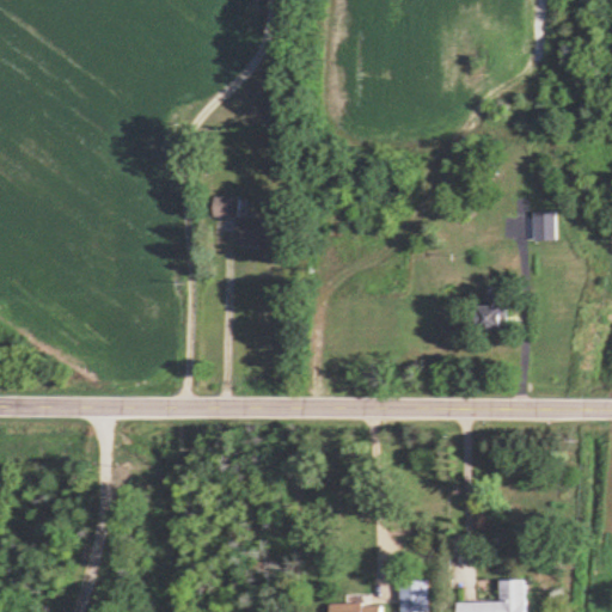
[(240,196),(215,195),(215,216),(238,216),(237,246),(275,246),(276,218),(240,216),(240,196)]
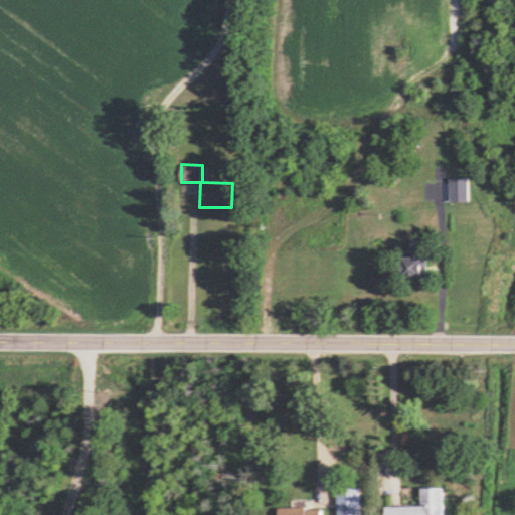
[(450,202),(468,202),(468,177),(450,177),(450,202)]
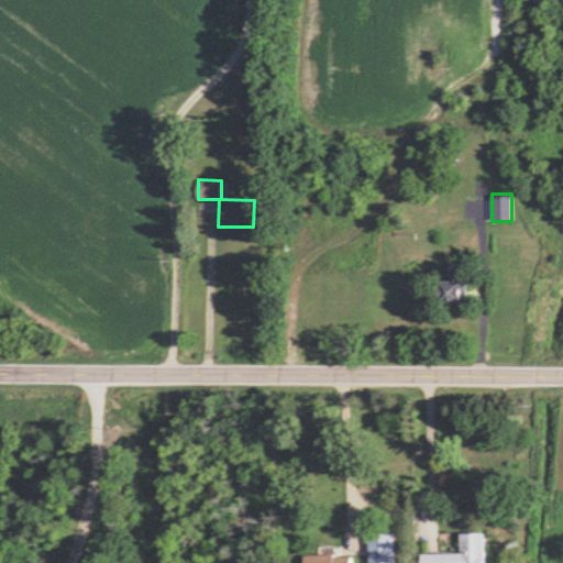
[(441,302),(468,302),(468,271),(455,271),(455,279),(441,279),(441,302)]
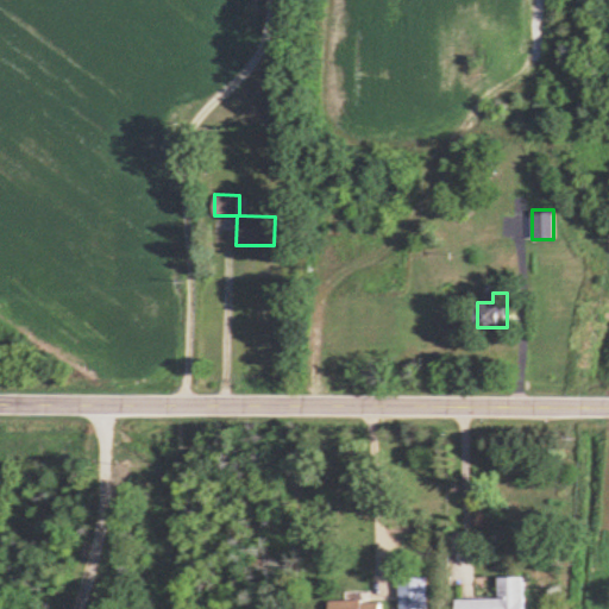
[(400,608),(427,608),(428,576),(400,576),(400,608)]
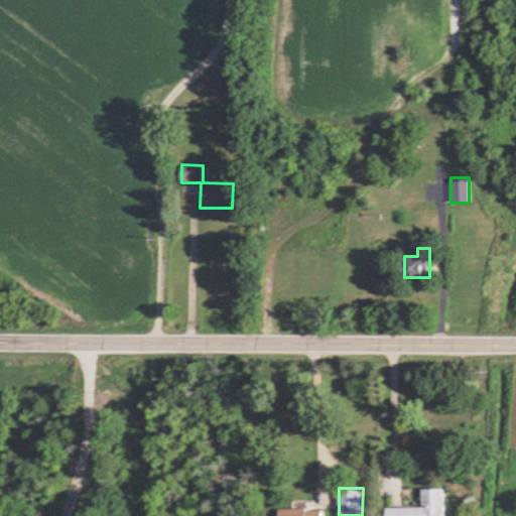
[(386,515),(445,515),(445,488),(422,488),(422,506),(387,506),(386,515)]
